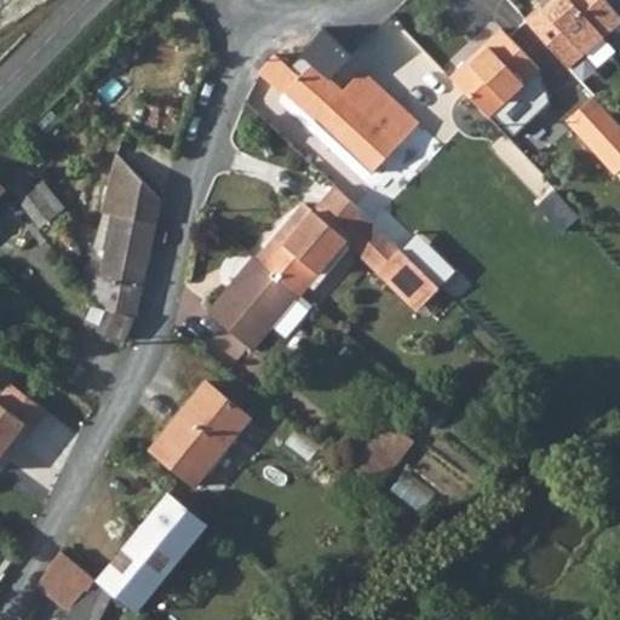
[(544,5),(528,19),(572,67),(619,23),(619,12),(608,0),(562,0),(551,12),(544,5)]
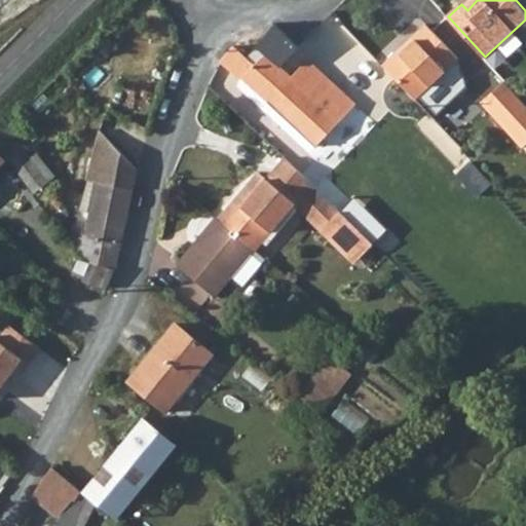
[(250,47),(245,53),(236,45),(222,61),(269,103),(294,75),(284,64),(300,45),(277,23),(255,45),(250,47)]
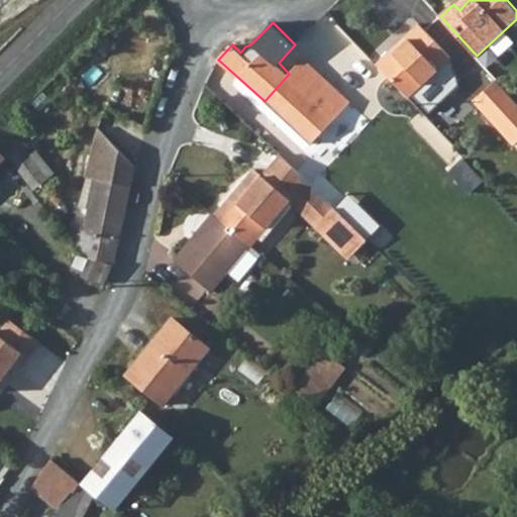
[(395,45),(377,64),(409,98),(452,58),(418,23),(404,36),(407,39),(398,48),(395,45)]
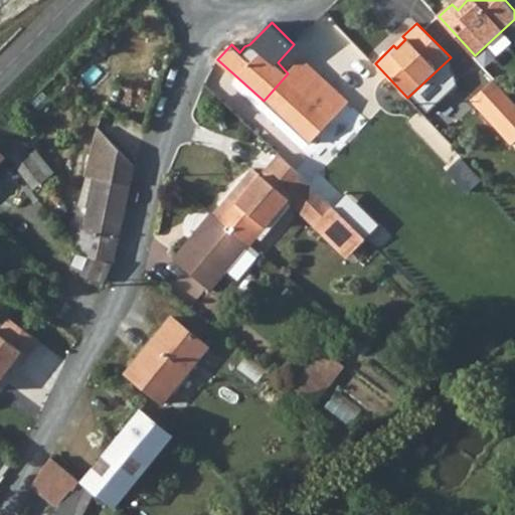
[(313,56),(353,99),(375,75),(336,33),(313,56)]
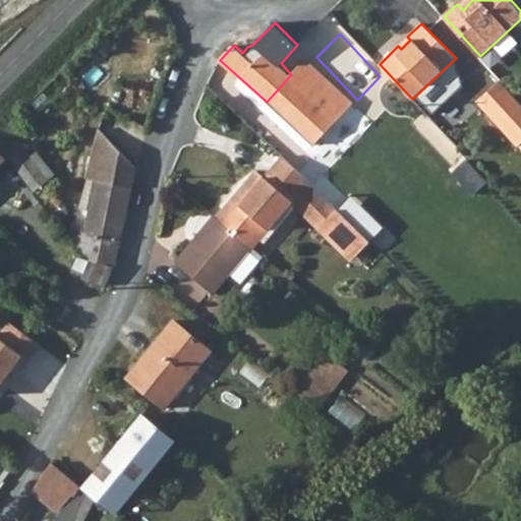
[(291,74),(267,102),(314,145),(353,104),(306,58),(291,74)]
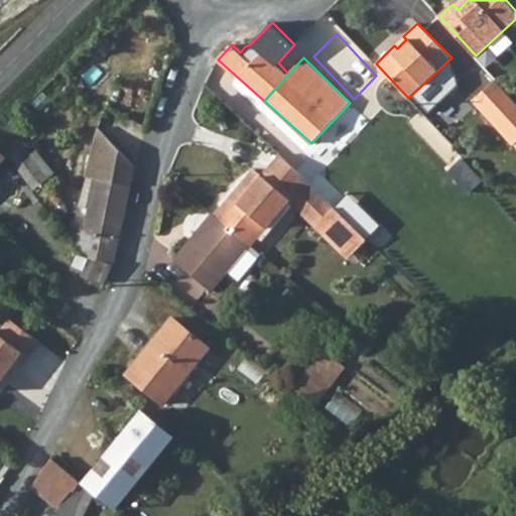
[(515,143),(515,100),(497,79),(475,99),(515,144),(515,143)]
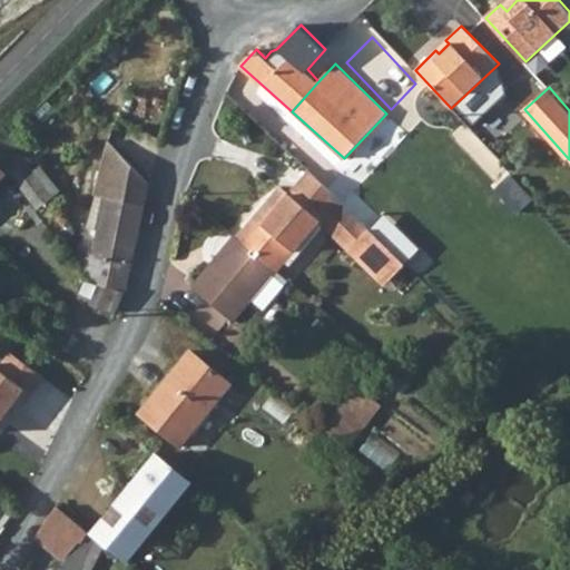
[(80,247),(76,259),(97,286),(127,292),(149,183),(111,141),(88,233),(101,237),(97,253),(80,247)]
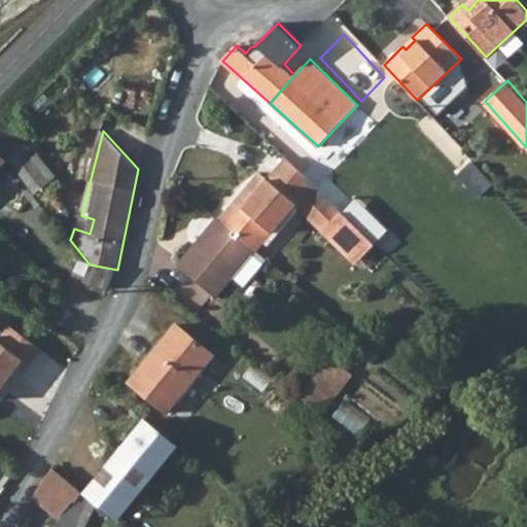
[(375,247),(283,156),(266,180),(300,209),(355,268),(375,247)]
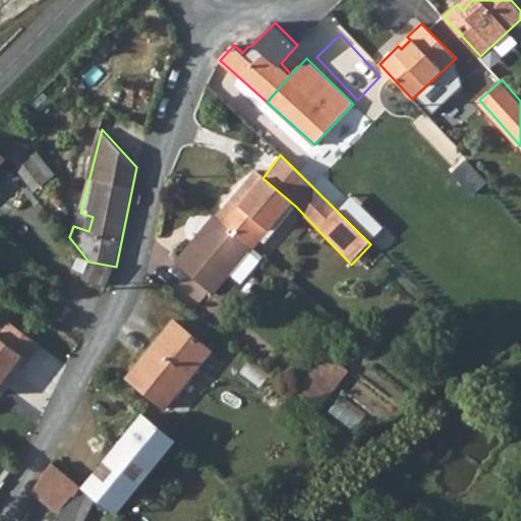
[(263,178),(253,171),(216,216),(251,245),(254,248),(293,204),(263,178)]
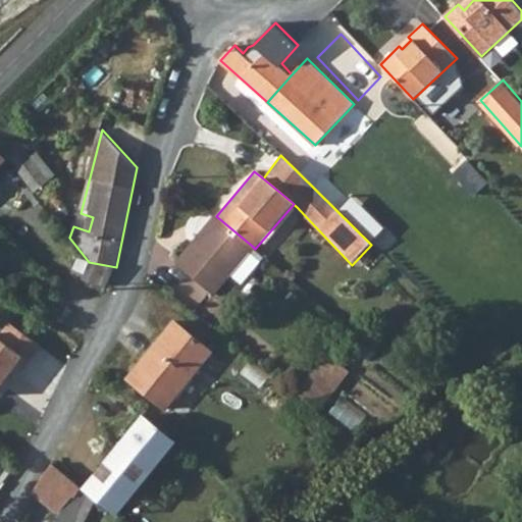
[(252,246),(212,215),(175,263),(215,294),(252,246)]
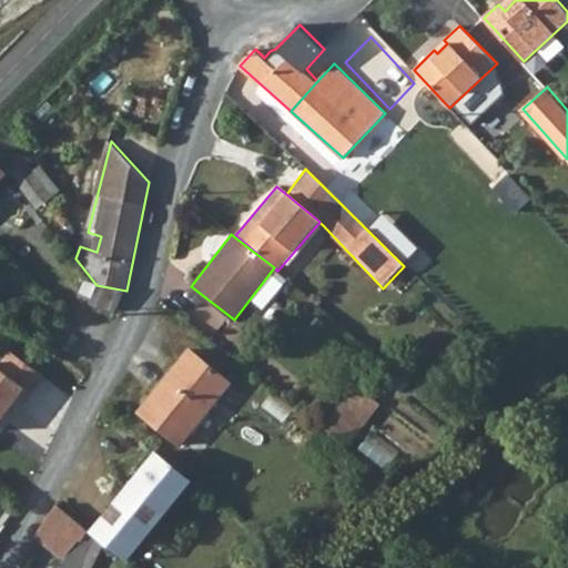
[(93,307),(118,311),(127,291),(97,285),(93,307)]
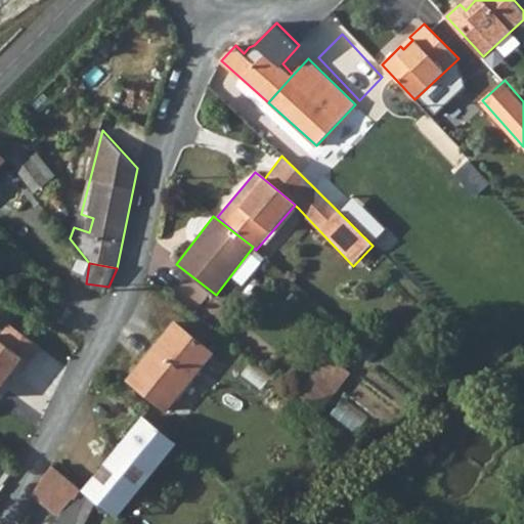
[(167,409),(214,351),(175,320),(129,378),(167,409)]
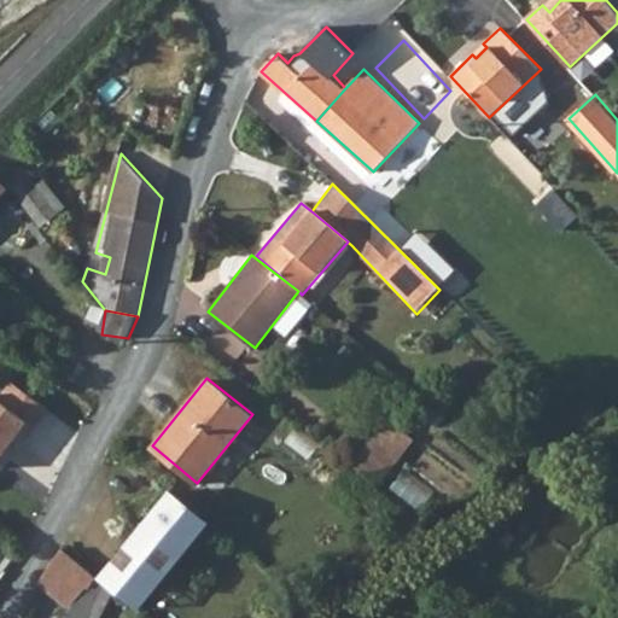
[(35,430),(48,412),(11,384),(0,397),(0,462),(28,426),(35,430)]
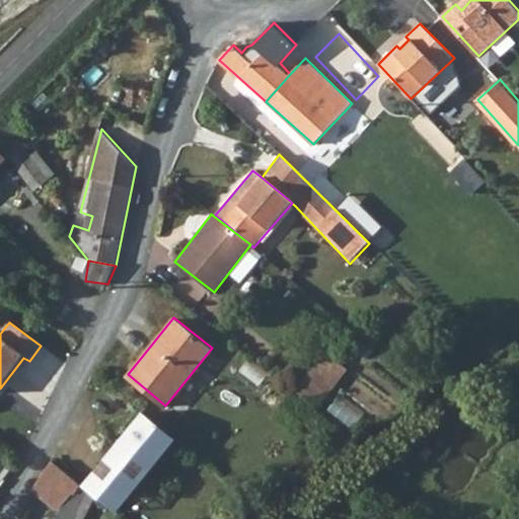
[(328,359),(297,397),(318,415),(350,377),(328,359)]
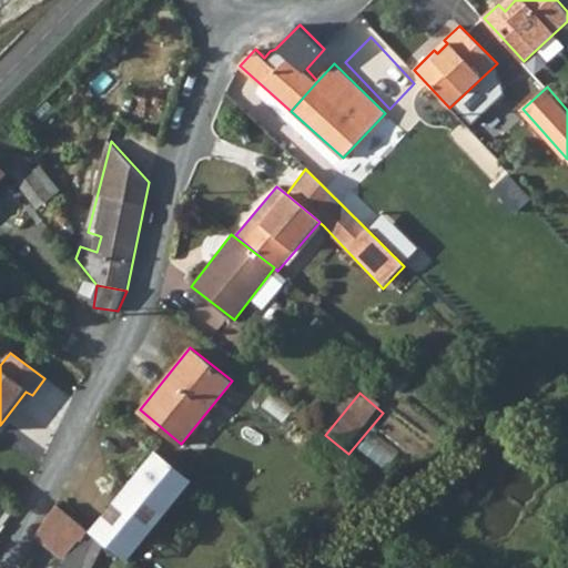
[(194,485),(154,453),(90,533),(130,565),(194,485)]
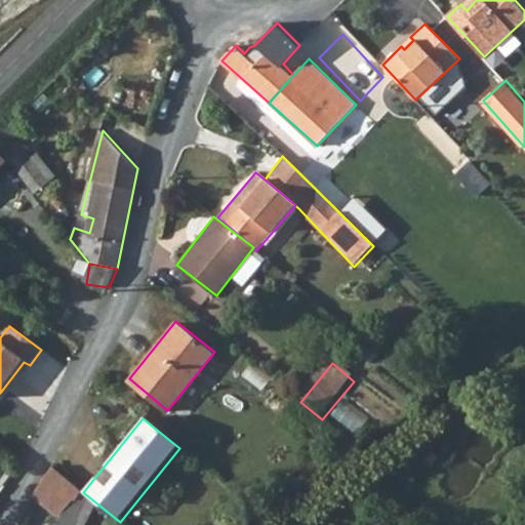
[(83,489),(55,466),(45,477),(75,499),(83,492),(83,489)]
